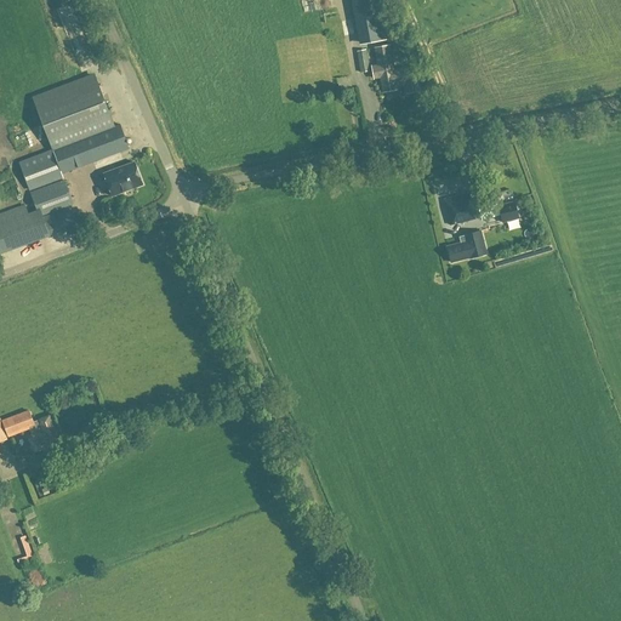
[(355,0),(364,44),(376,43),(388,40),(380,0),(355,0)]
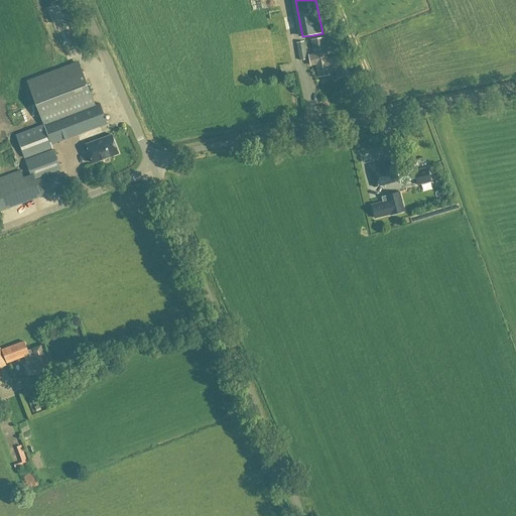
[(225,9),(227,15),(235,11),(232,6),(225,9)]
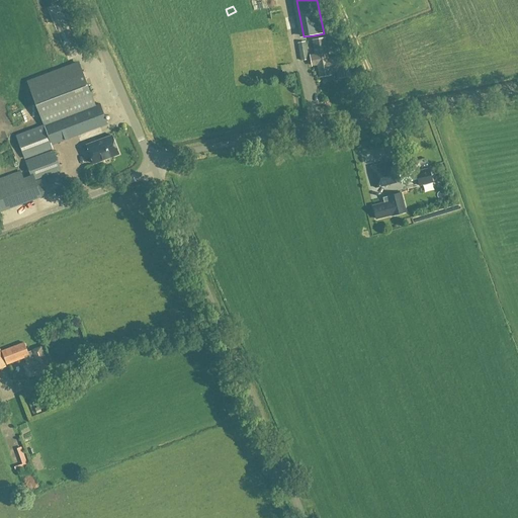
[(339,79),(350,77),(346,57),(328,60),(324,38),(313,40),(316,55),(311,56),(312,66),(317,65),(320,78),(331,76),(330,73),(337,71),(339,79)]
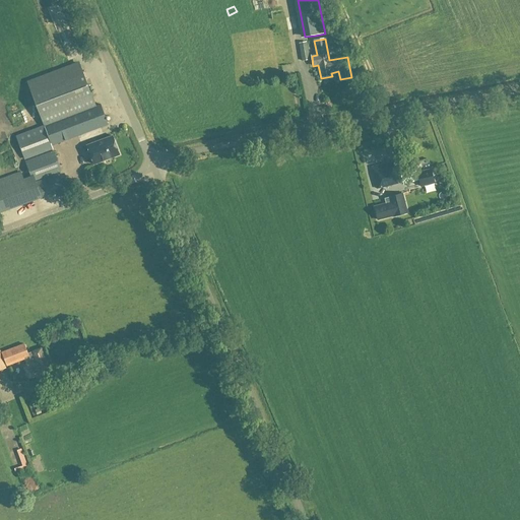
[(301,61),(309,60),(306,42),(299,43),(301,61)]
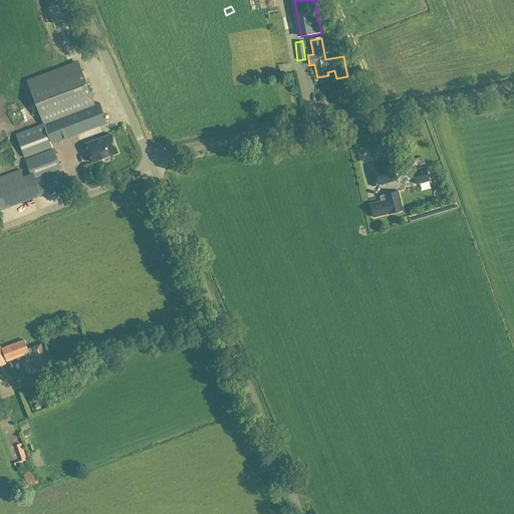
[(28,82),(32,93),(31,93),(42,124),(16,135),(25,158),(52,148),(51,145),(106,123),(99,103),(94,105),(78,63),(28,82)]
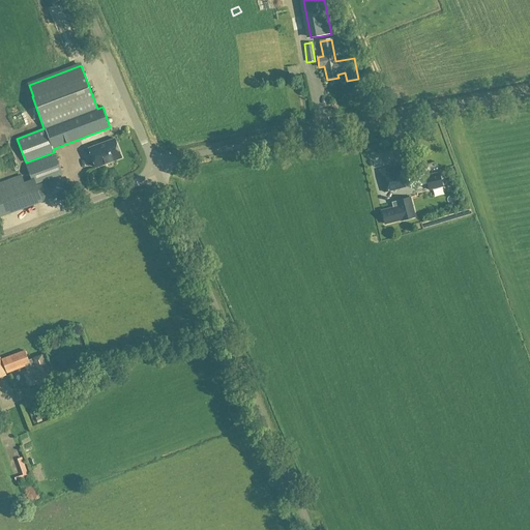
[(268,95),(264,101),(269,106),(273,99),(268,95)]
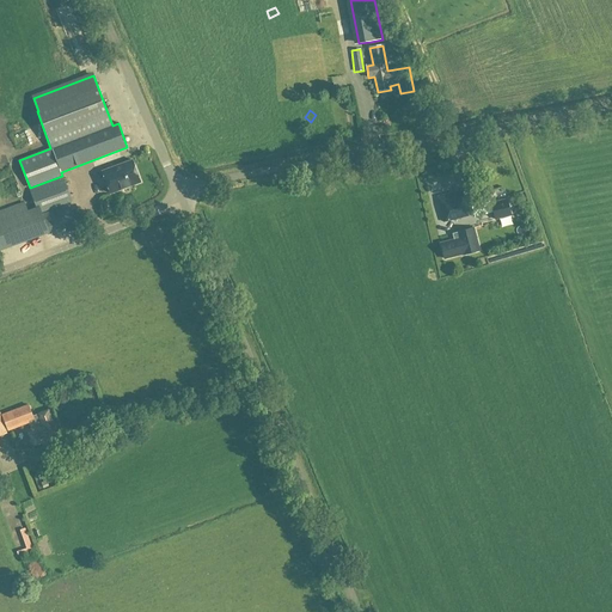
[(132,161),(101,172),(110,195),(140,183),(132,161)]
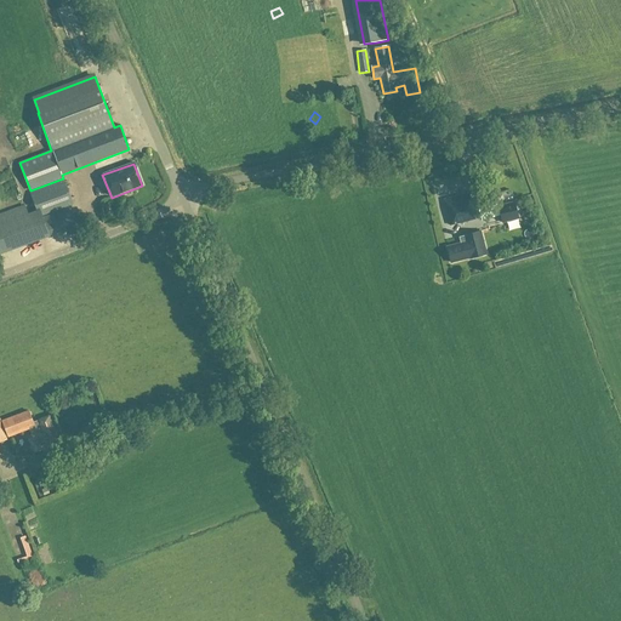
[(497,166),(486,171),(495,192),(505,188),(497,166)]
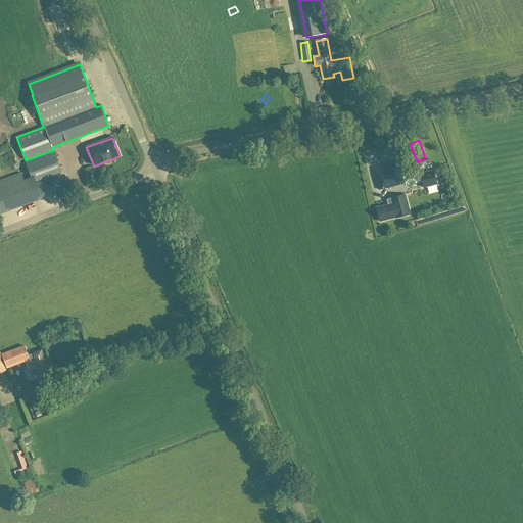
[(0,212),(65,190),(59,173),(61,173),(54,152),(26,162),(32,177),(24,180),(21,173),(0,180),(0,212)]
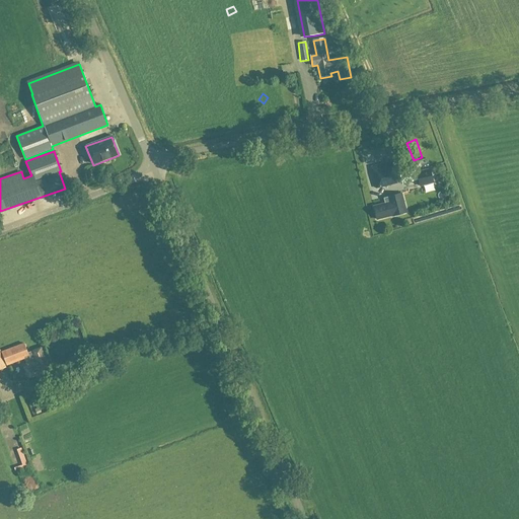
[(392,161),(370,167),(375,189),(398,182),(392,161)]
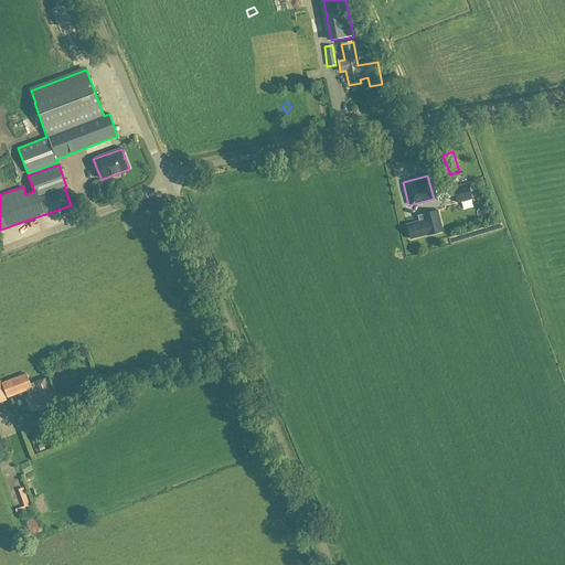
[(472,184),(457,188),(460,202),(476,199),(472,184)]
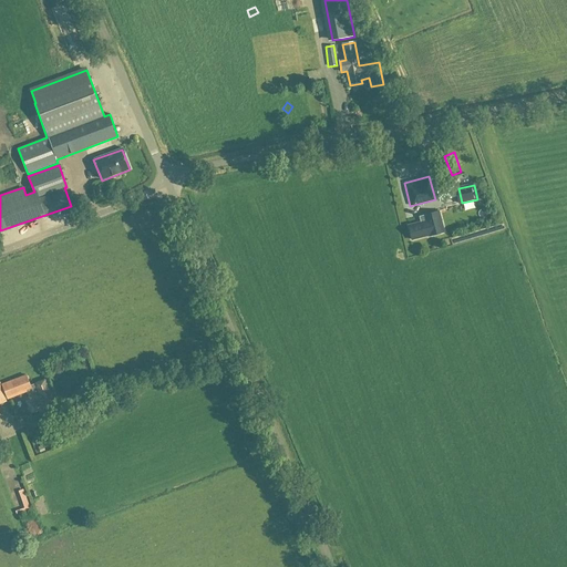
[(450,210),(452,219),(474,214),(472,205),(450,210)]
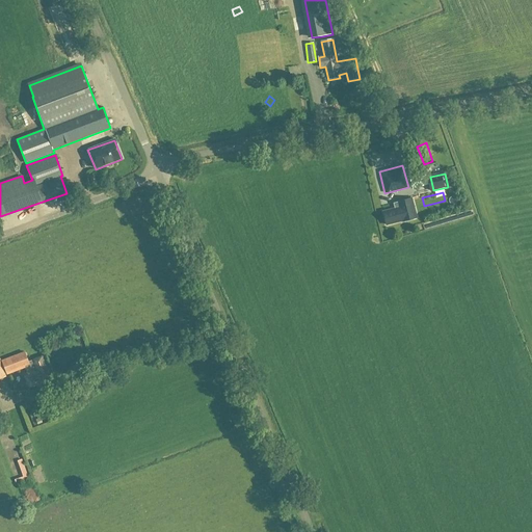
[(396,203),(398,208),(382,212),(386,224),(401,220),(402,221),(417,218),(411,198),(396,203)]
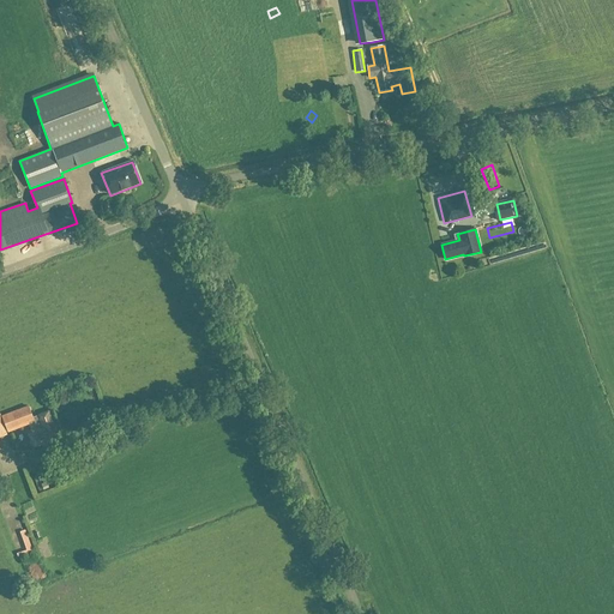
[(26,432),(32,447),(58,438),(48,411),(37,416),(38,417),(32,420),(28,407),(2,416),(7,429),(29,421),(32,429),(26,432)]
